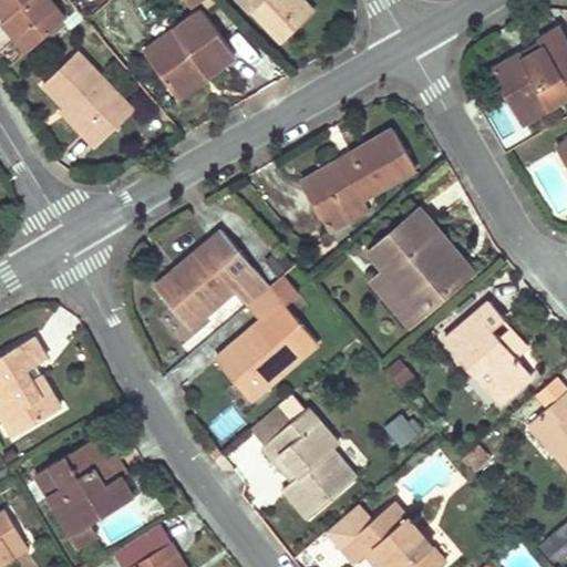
[(0,0),(0,8),(6,14),(2,18),(0,20),(24,50),(62,19),(47,0),(0,0)]
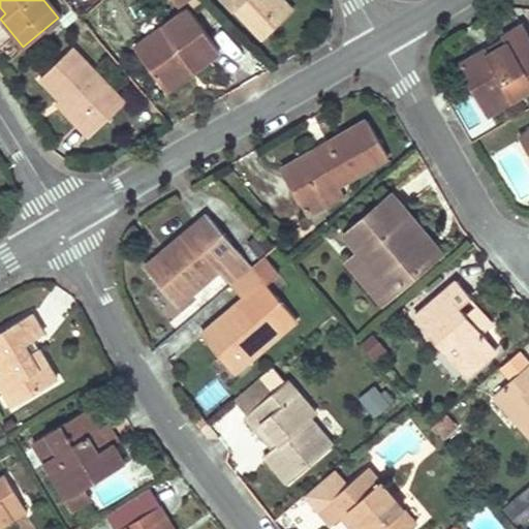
[(228,0),(234,5),(238,0),(244,0),(258,16),(263,11),(277,25),(294,8),(286,0),(228,0)]
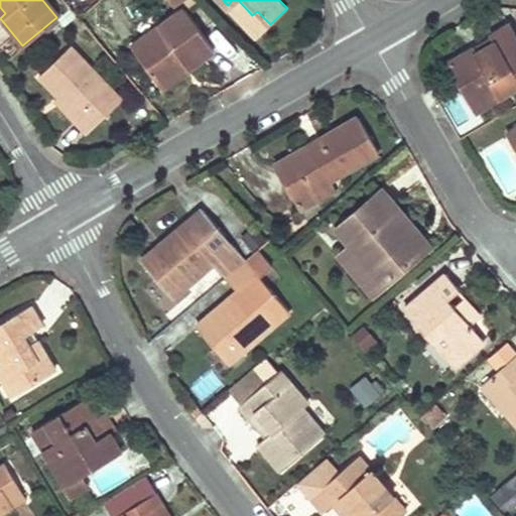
[(238,0),(232,0),(228,5),(258,36),(270,24),(257,11),(252,15),(238,0)]
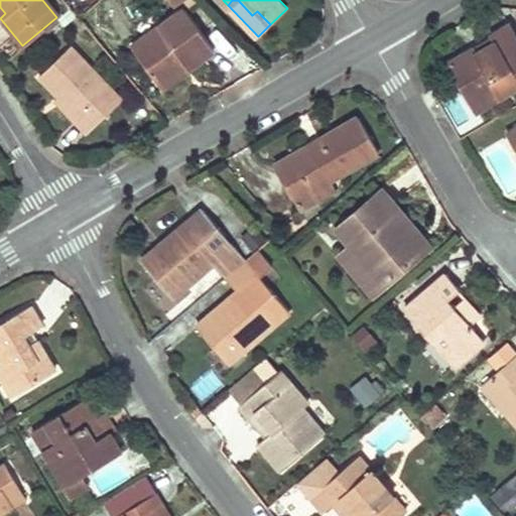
[(157,86),(171,76),(184,66),(187,70),(214,50),(185,11),(132,49),(157,86)]
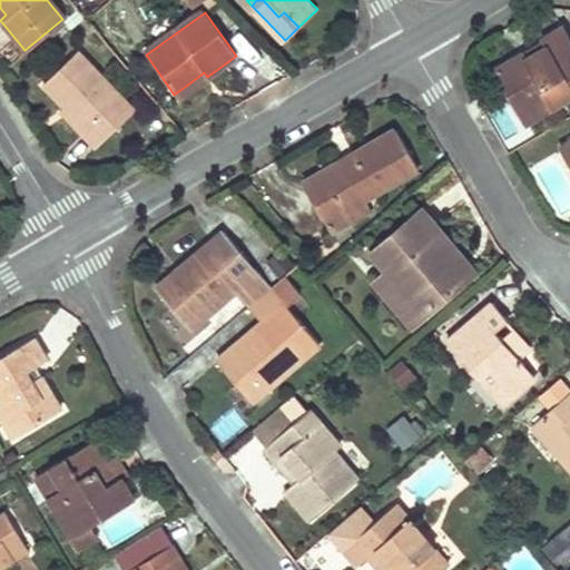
[(540,42),(517,57),(493,70),(523,123),(569,95),(569,46),(559,28),(539,40),(540,42)]
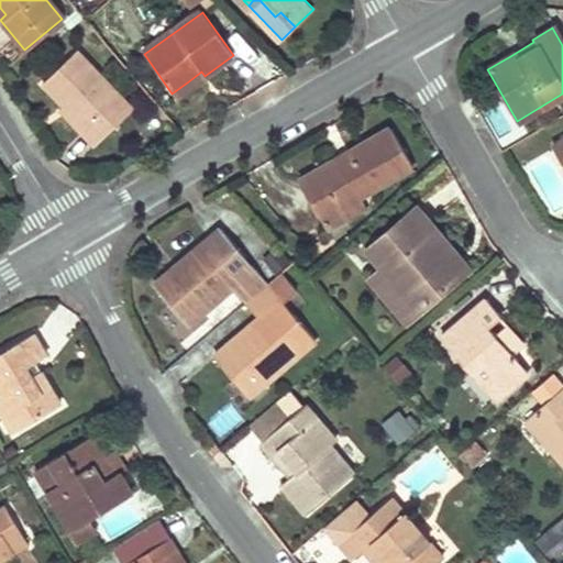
[(55,111),(72,130),(89,148),(131,109),(77,52),(42,84),(62,105),(55,111)]
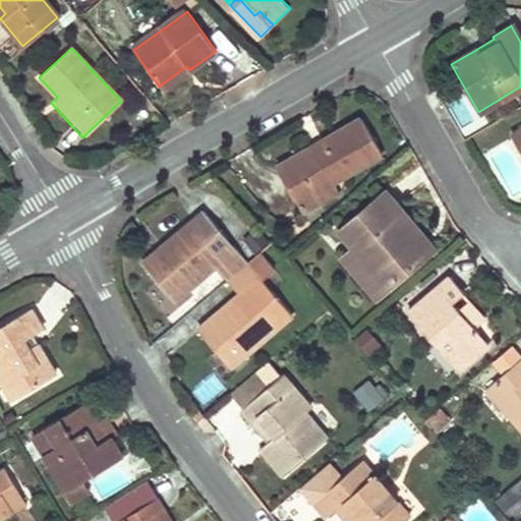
[(164,93),(191,73),(189,70),(186,66),(173,76),(159,87),(164,93)]
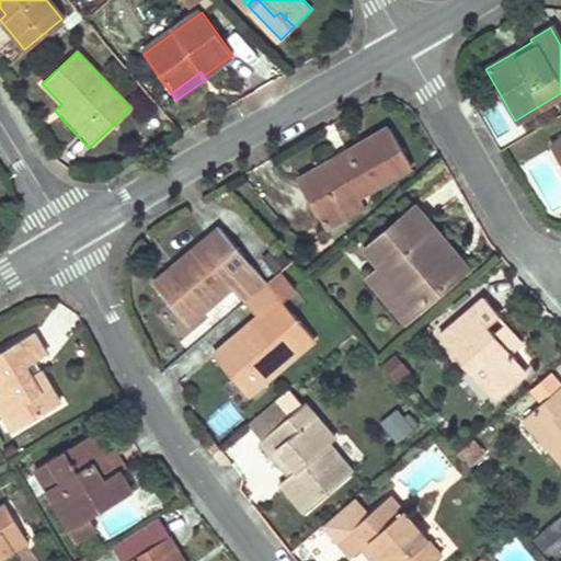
[(317,222),(357,199),(355,195),(409,165),(388,128),(294,181),(317,222)]
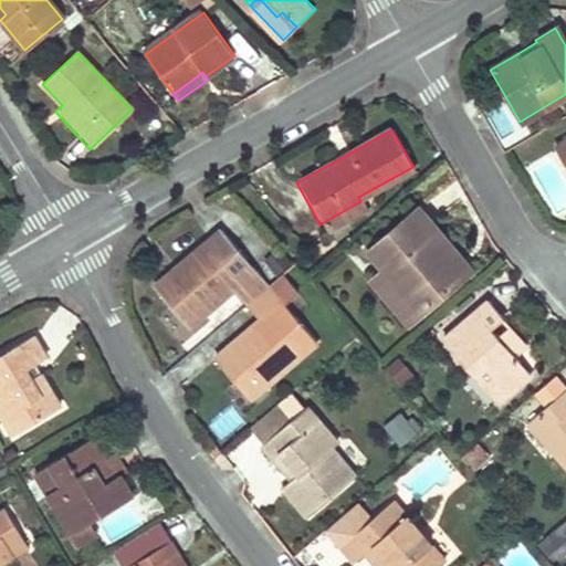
[(565,177),(565,137),(549,147),(565,177)]
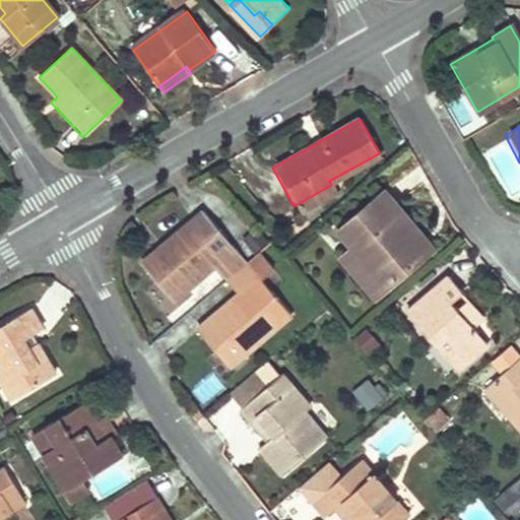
[(299,215),(336,194),(331,185),(294,206),(299,215)]
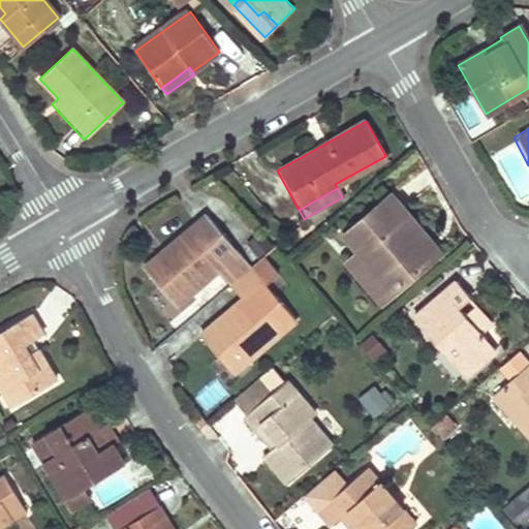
[(429,262),(415,246),(425,237),(390,195),(342,237),(356,253),(393,294),(429,262)]
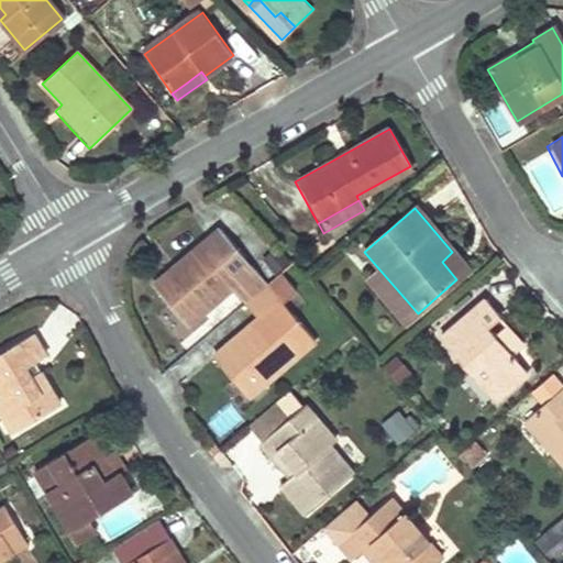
[(243,300),(266,280),(218,224),(152,282),(186,322),(230,285),(243,300)]
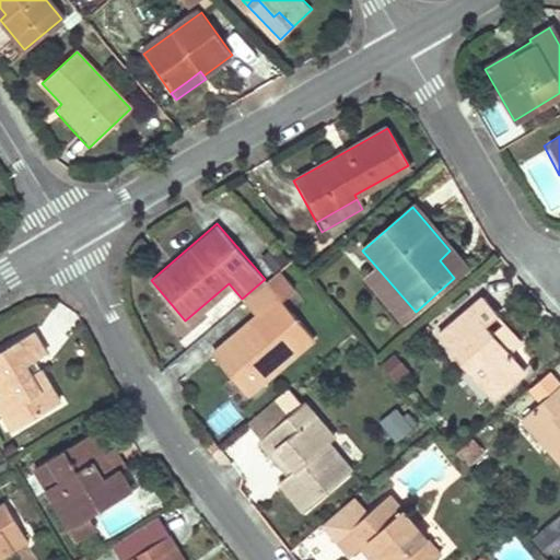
[(454,278),(465,269),(450,251),(440,260),(454,278)]
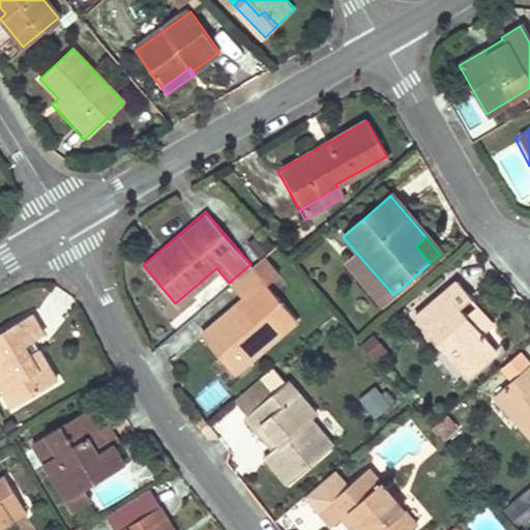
[(344,265),(380,306),(393,295),(357,254),(344,265)]
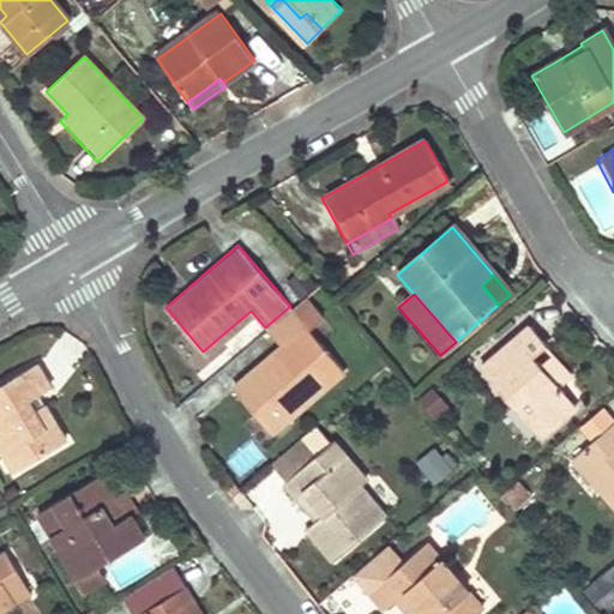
[(278,343),(254,363),(230,384),(269,428),(342,366),(290,306),(265,327),(278,343)]
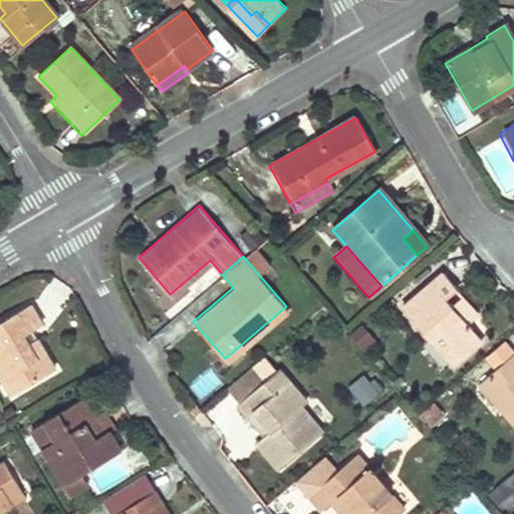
[(449,367),(479,341),(464,324),(455,314),(454,316),(448,309),(450,308),(443,300),(454,290),(440,274),(399,310),(449,367)]
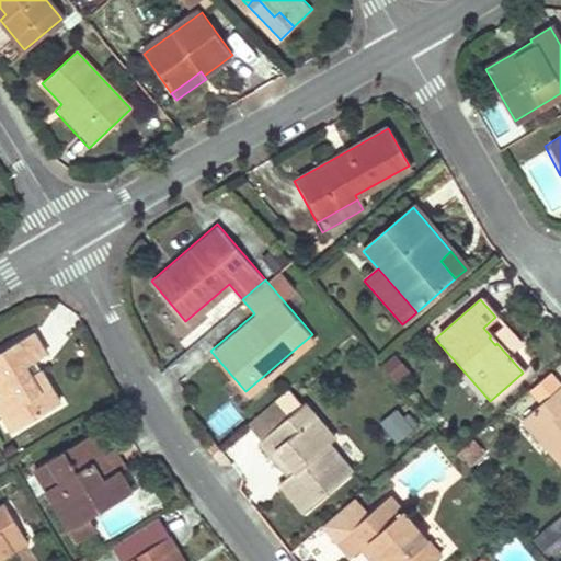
[(0,342),(0,403),(12,424),(58,396),(38,364),(31,368),(25,359),(46,346),(32,323),(0,342)]
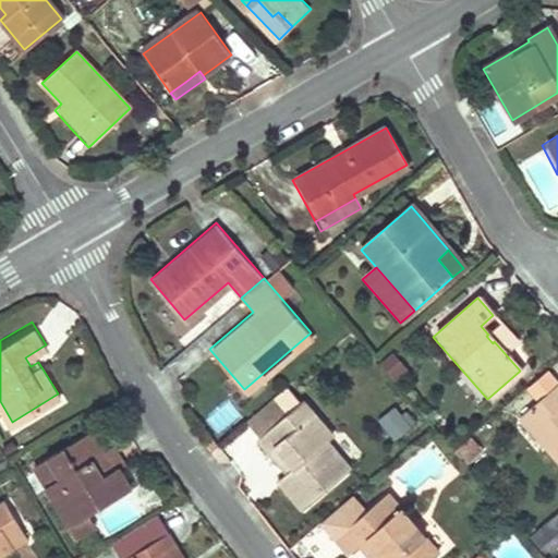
[(516,341),(501,324),(488,335),(486,336),(493,343),(494,341),(504,352),(516,341)]
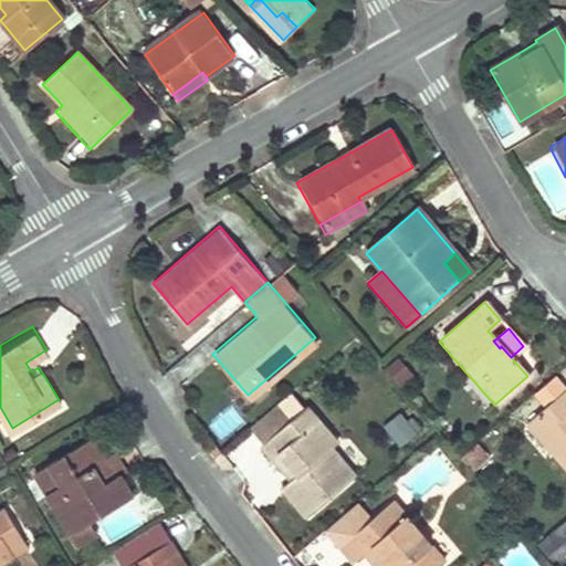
[(402,355),(386,365),(399,385),(415,375),(402,355)]
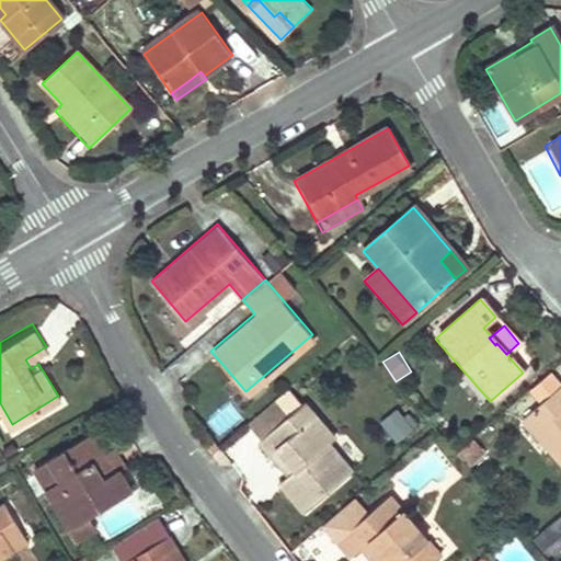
[(560,386),(522,420),(547,450),(560,466),(560,386)]
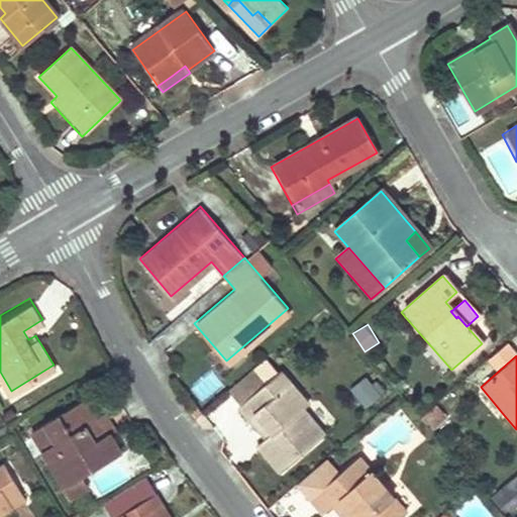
[(255,443),(267,456),(278,471),(322,434),(300,407),(306,402),(280,370),(266,381),(252,365),(227,387),(239,402),(238,404),(265,436),(255,443)]
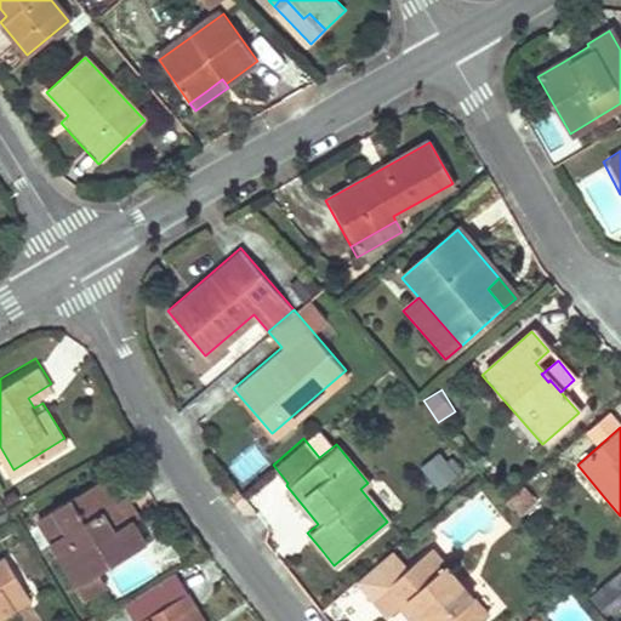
[(451,453),(425,459),(431,485),(457,478),(451,453)]
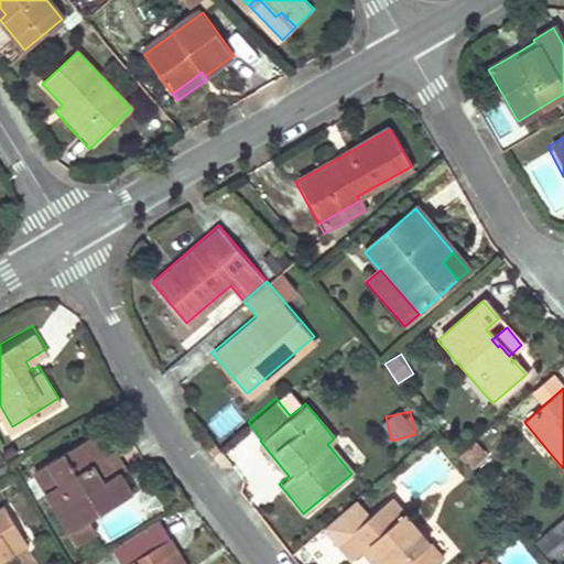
[(550,453),(524,422),(516,429),(542,459),(550,453)]
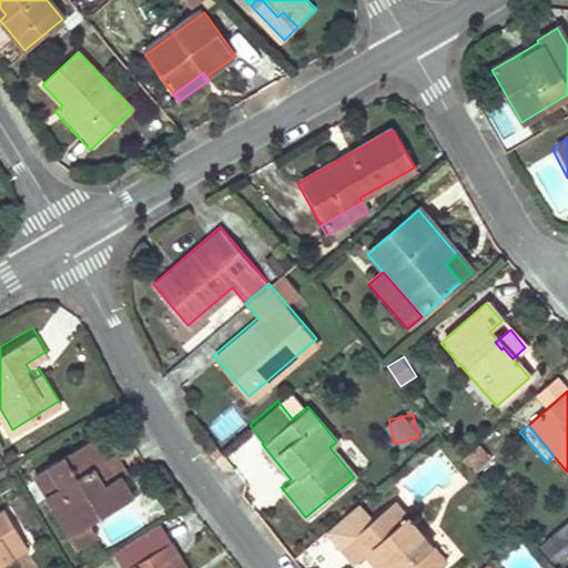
[(34,465),(79,538),(93,530),(84,517),(131,490),(119,468),(124,465),(115,448),(104,455),(91,433),(34,465)]
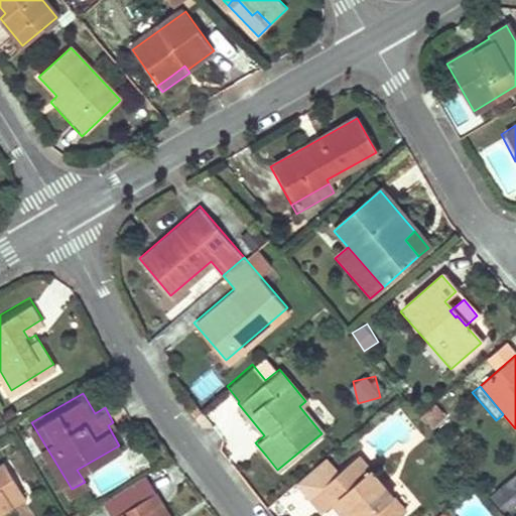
[(232,396),(210,412),(223,429),(245,413),(232,396)]
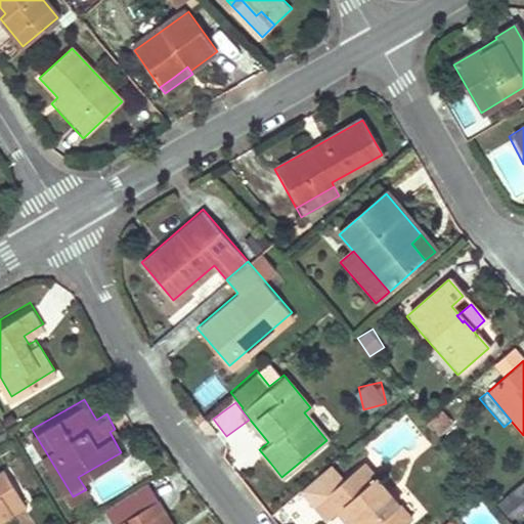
[(424,424),(429,430),(434,436),(450,424),(440,409),(424,424)]
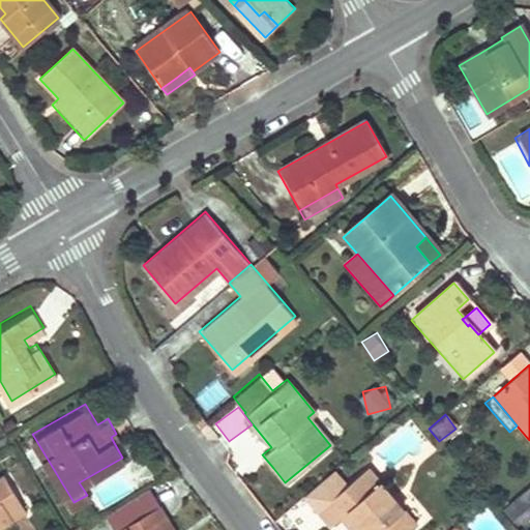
[(329,524),(340,514),(352,529),(360,523),(365,529),(408,529),(415,525),(366,467),(346,484),(331,468),(302,492),(317,508),(329,524)]
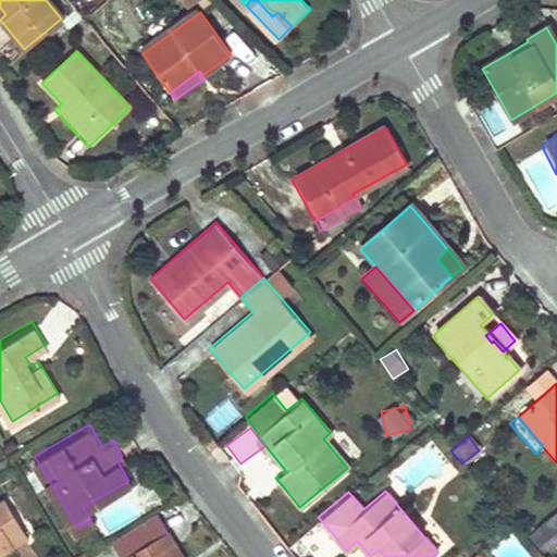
[(0,545),(27,530),(4,493),(0,495),(0,545)]
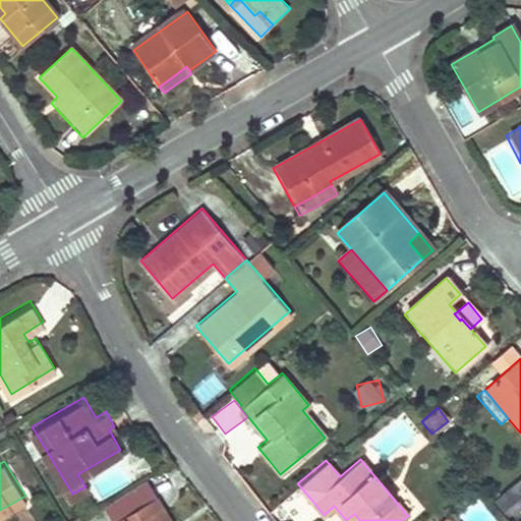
[(490,503),(496,509),(501,515),(520,497),(520,490),(514,483),(490,503)]
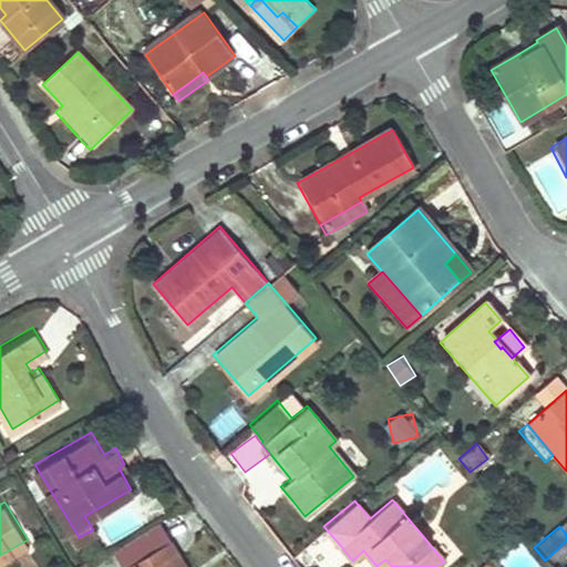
[(125,560),(129,566),(193,566),(172,533),(125,560)]
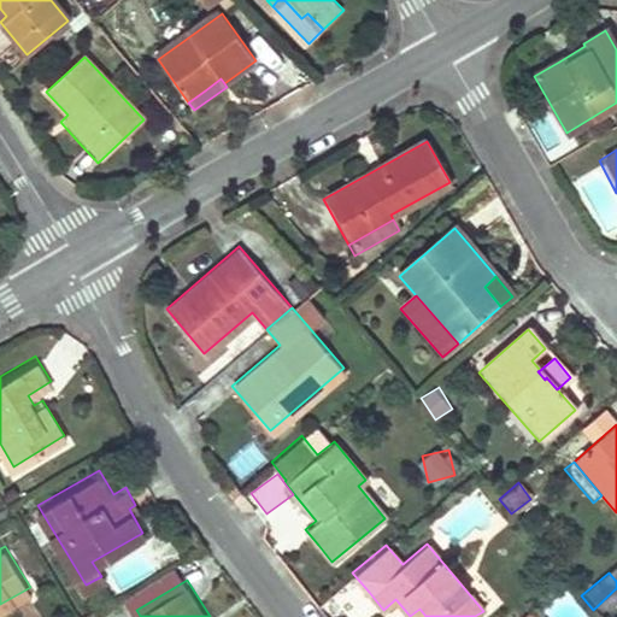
All buildings are outlined.
